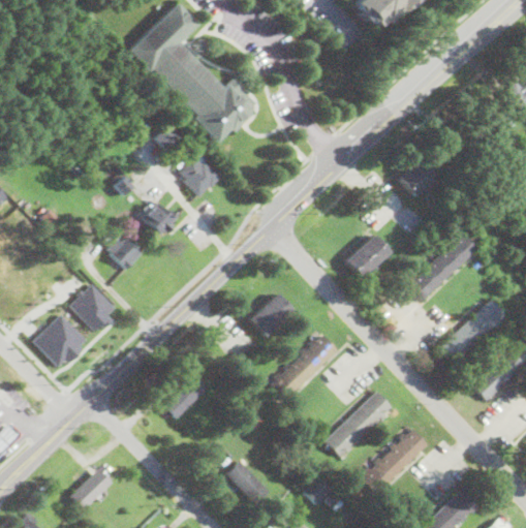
[(407,0),(408,1),(400,8),(398,6),(393,11),(392,10),(390,13),(388,11),(382,17),(383,18),(377,24),(374,21),(368,26),(366,24),(365,25),(360,20),(358,22),(350,13),(352,11),(347,6),(348,5),(346,3),(349,0),(407,0)]
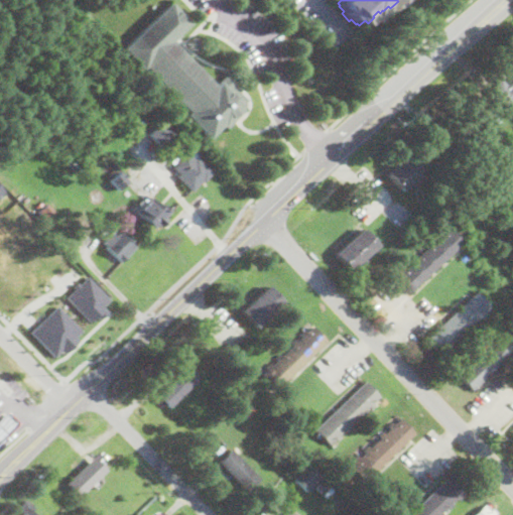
[(182,37),(179,40),(178,40),(176,38),(173,41),(217,87),(228,76),(237,87),(249,100),(242,107),(247,111),(229,129),(224,124),(210,138),(186,115),(189,112),(146,67),(144,69),(125,49),(172,3),(193,23),(180,34),(183,36),(182,37)]
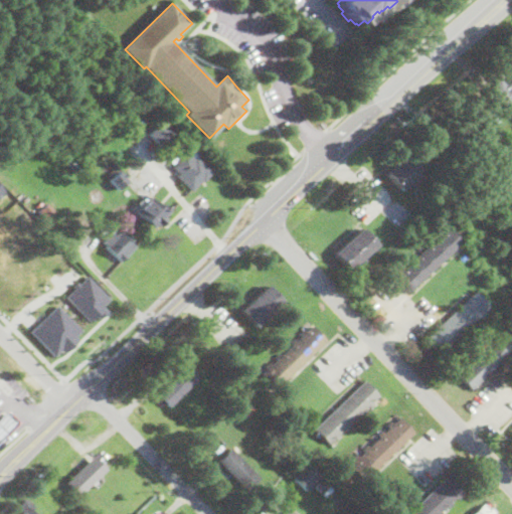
[(203,44),(196,50),(190,43),(196,37),(203,44)]
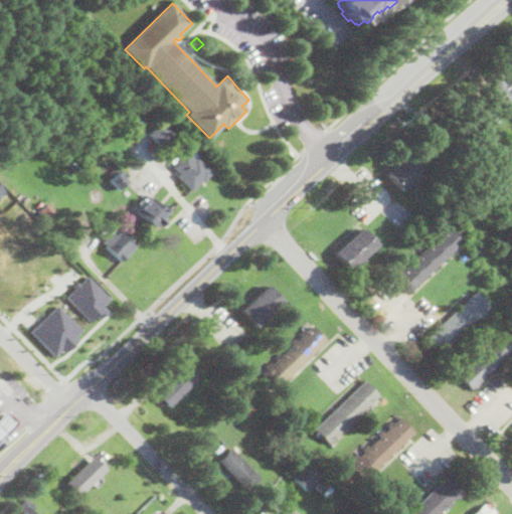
[(94,70),(82,79),(73,69),(83,59),(94,70)]
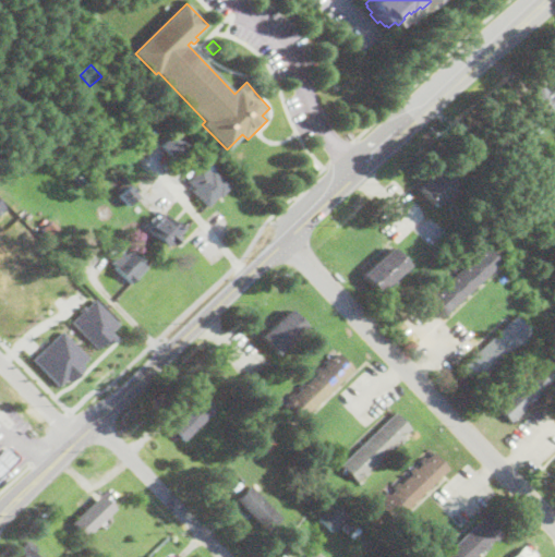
[(554,114),(552,113),(547,118),(530,99),(544,86),(551,93),(554,88),(554,114)]
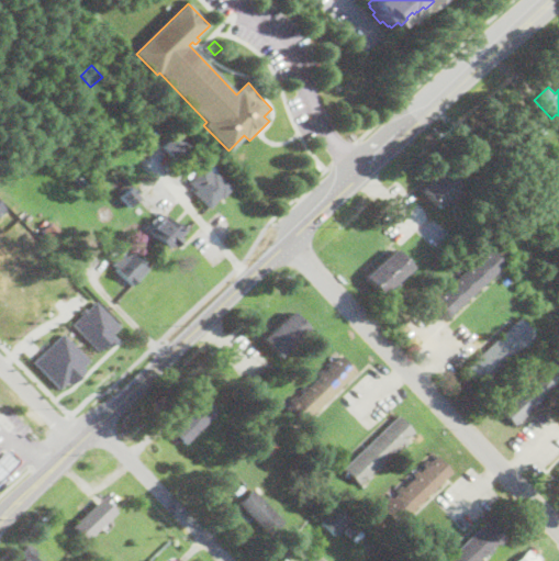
[(548,131),(541,136),(533,124),(539,119),(548,131)]
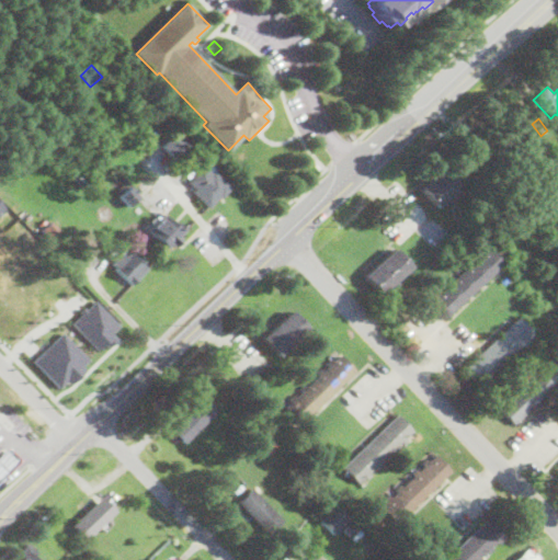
[(193,148),(179,162),(162,146),(177,132),(193,148)]
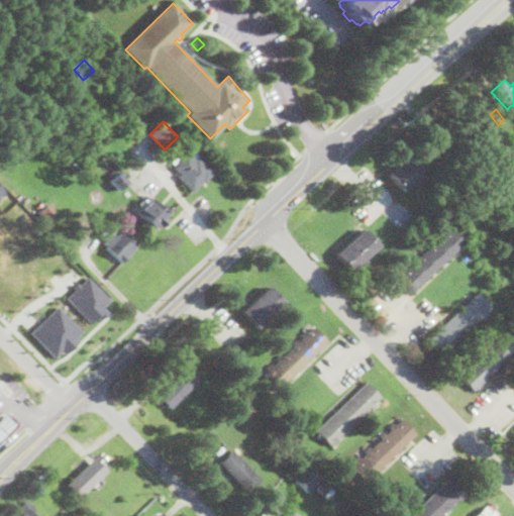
[(86,152),(81,157),(75,149),(80,145),(86,152)]
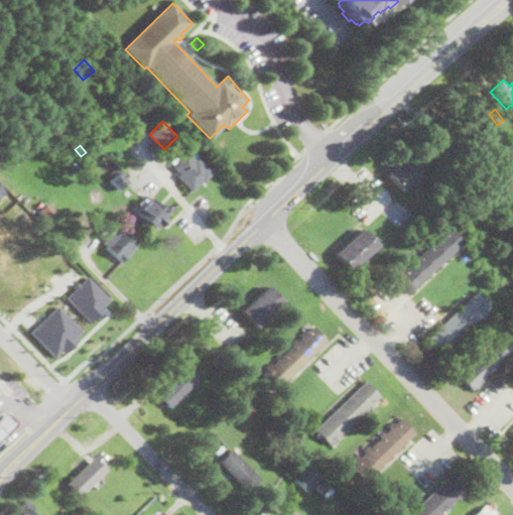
[(191,153),(197,158),(200,156),(215,172),(195,191),(179,176),(181,173),(175,167),(191,153)]
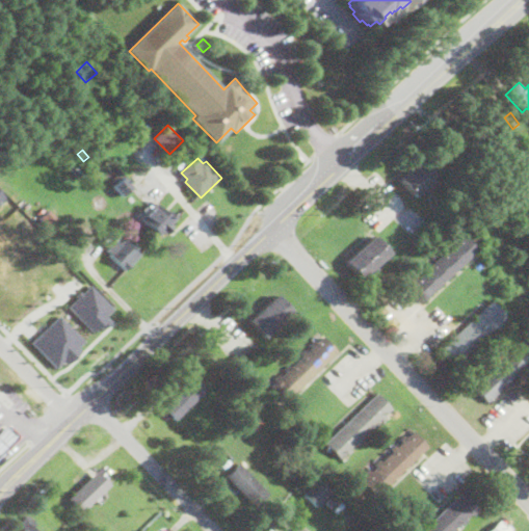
[(418,196),(417,197),(400,181),(421,160),(438,177),(418,196)]
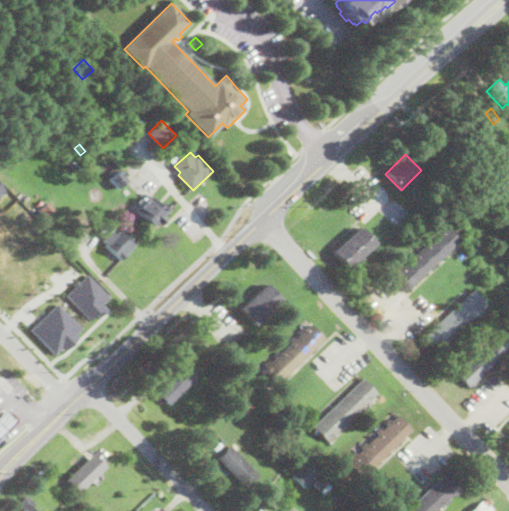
[(129,179),(119,189),(110,180),(120,170),(129,179)]
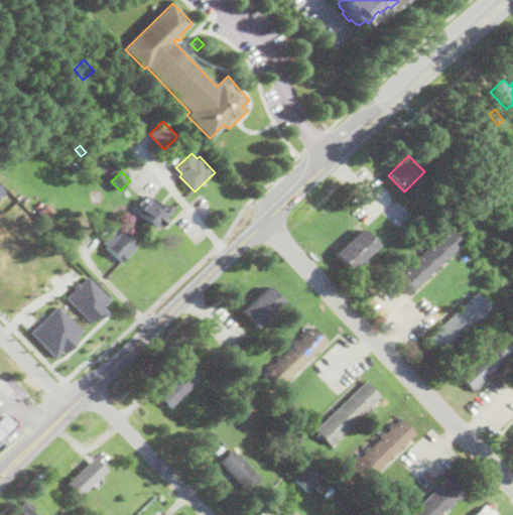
[(484,194),(475,200),(469,190),(479,183),(484,194)]
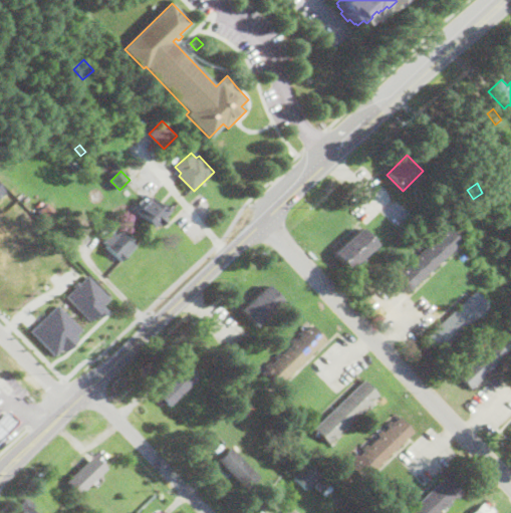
[(163,206),(164,207),(167,203),(174,209),(166,218),(169,220),(163,227),(160,224),(156,228),(137,212),(151,196),(163,206)]
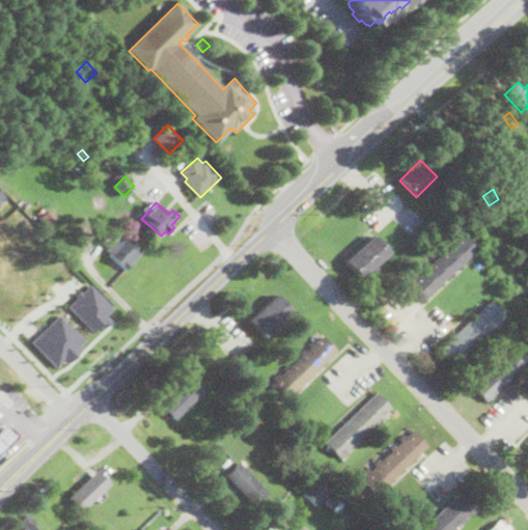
[(59,217),(49,227),(42,220),(52,210),(59,217)]
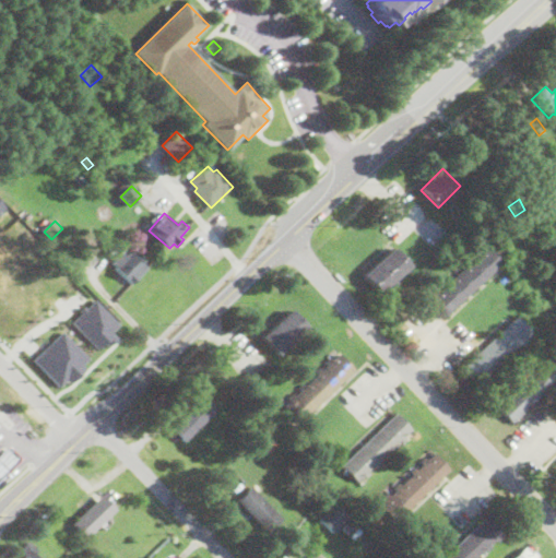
[(383,293),(382,294),(365,275),(394,247),(412,265),(383,293)]
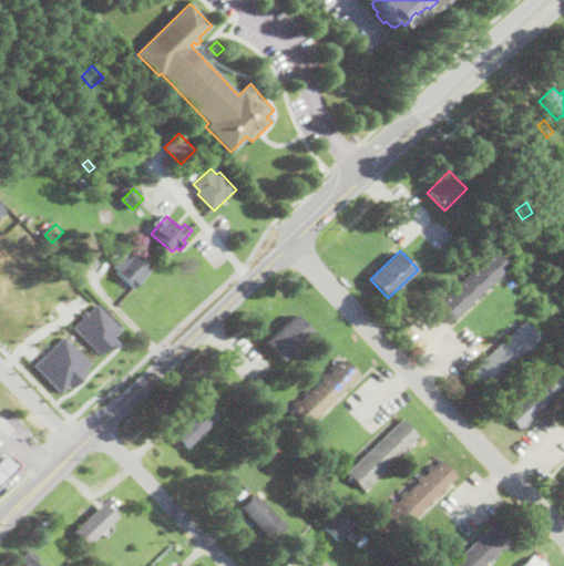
[(496,250),(512,268),(506,273),(505,275),(491,288),(489,290),(480,298),(478,300),(463,314),(461,316),(457,321),(440,304),(447,297),(444,295),(449,291),(451,294),(458,287),(455,285),(460,281),(462,284),(463,281),(474,271),(472,268),(477,265),(479,267),(484,261),(482,258),(486,255),(489,258),(495,251),(496,250)]
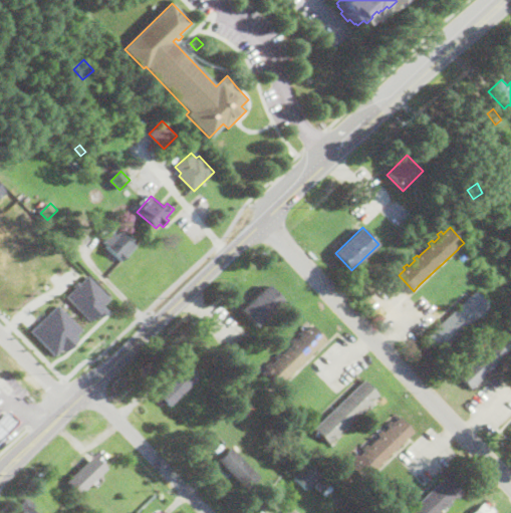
[(122,232),(138,247),(122,262),(104,244),(115,232),(118,236),(122,232)]
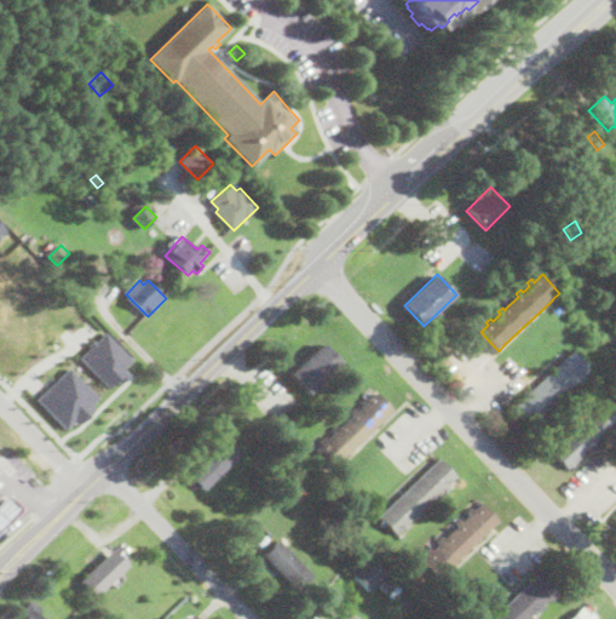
[(81,356),(110,387),(117,379),(122,383),(132,374),(125,368),(134,360),(108,331),(81,356)]
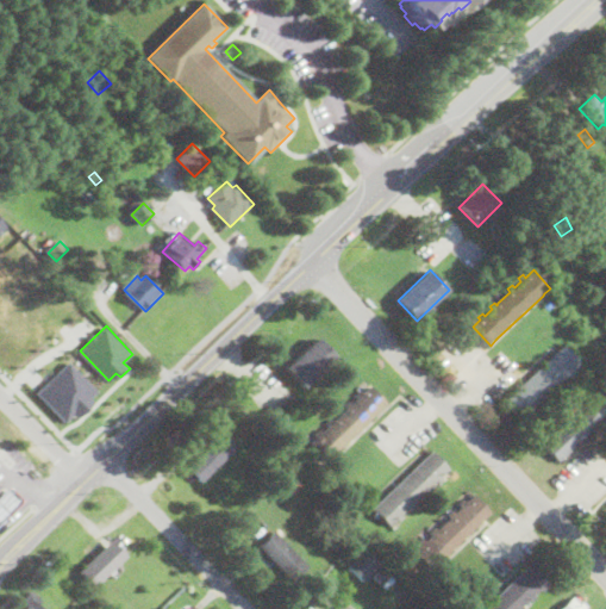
[(335,356),(305,386),(288,368),(293,364),(318,340),(335,356)]
